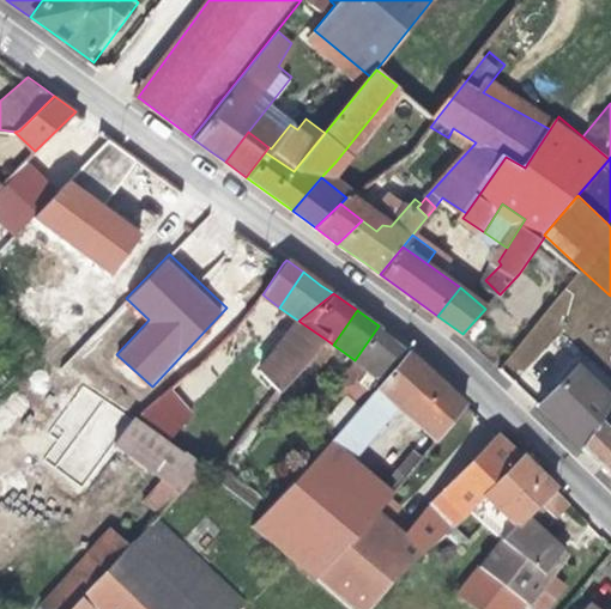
[(325,339),(298,321),(260,370),(278,391),(298,366),(325,339)]
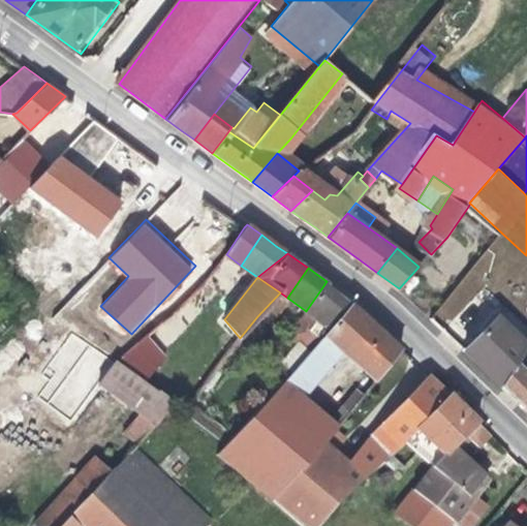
[(352,303),(324,284),(306,311),(316,319),(330,330),(352,303)]
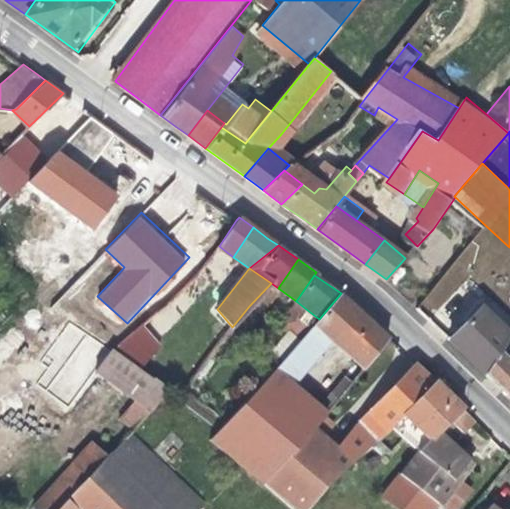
[(361,312),(341,293),(319,319),(314,325),(330,339),(338,330),(354,345),(373,323),(361,312)]
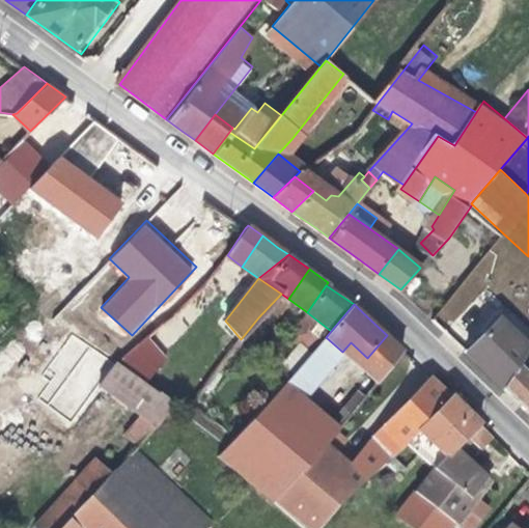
[(501,318),(468,352),(484,368),(504,386),(519,364),(528,351),(528,345),(501,318)]
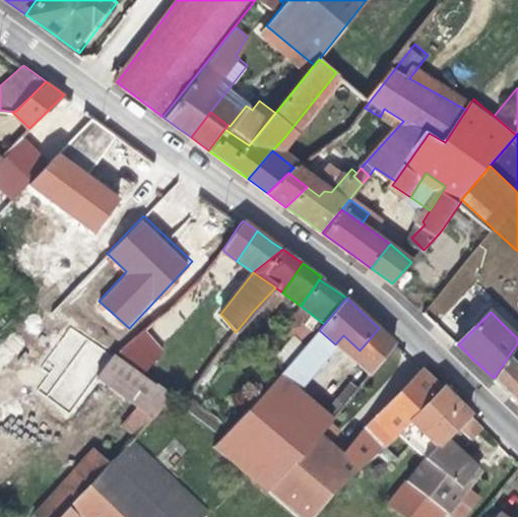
[(324,324),(311,314),(293,336),(305,346),(310,340),(319,330),(324,324)]
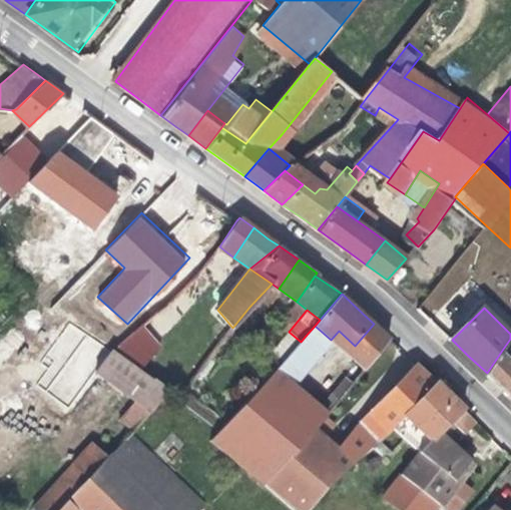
[(70,388),(106,348),(88,332),(86,334),(73,322),(45,353),(55,361),(41,377),(68,401),(76,392),(70,388)]
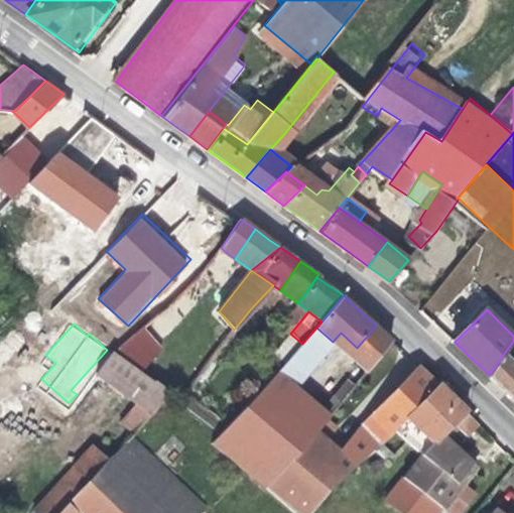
[(392,340),(376,326),(357,348),(374,363),(392,340)]
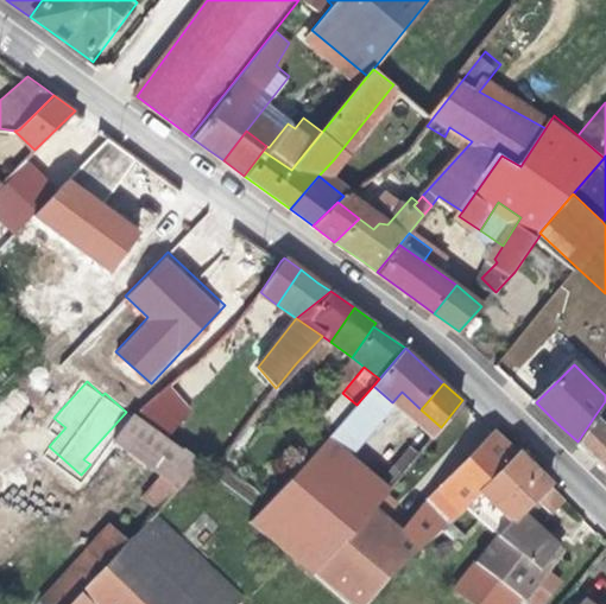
[(191,409),(170,385),(136,414),(166,438),(191,409)]
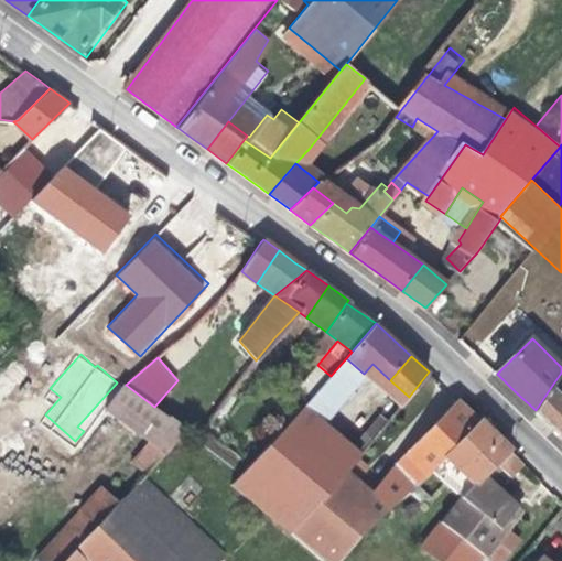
[(364,374),(346,358),(336,369),(353,387),(364,374)]
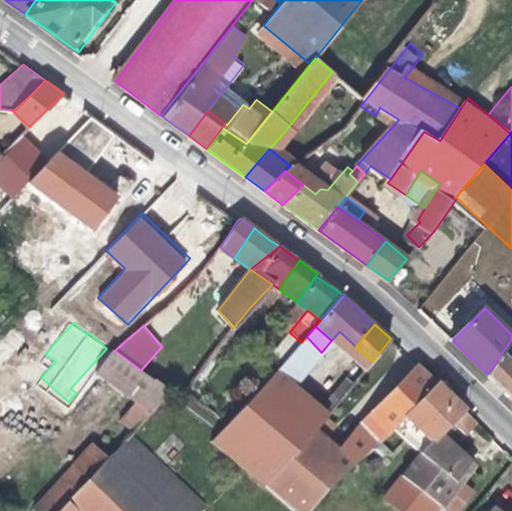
[(301,342),(276,371),(292,386),(321,352),(306,336),(301,342)]
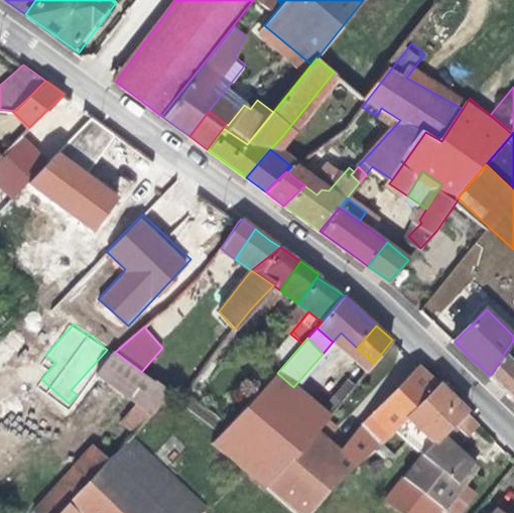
[(141,372),(115,352),(99,372),(140,403),(124,420),(137,433),(173,396),(141,372)]
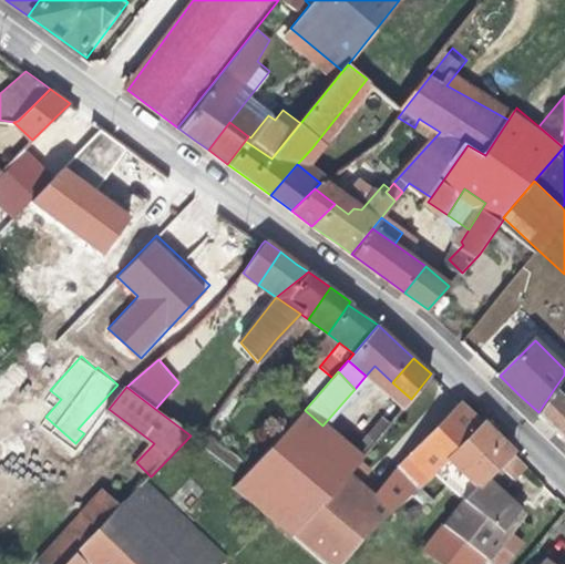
[(564,399),(554,389),(538,412),(556,431),(564,421),(564,399)]
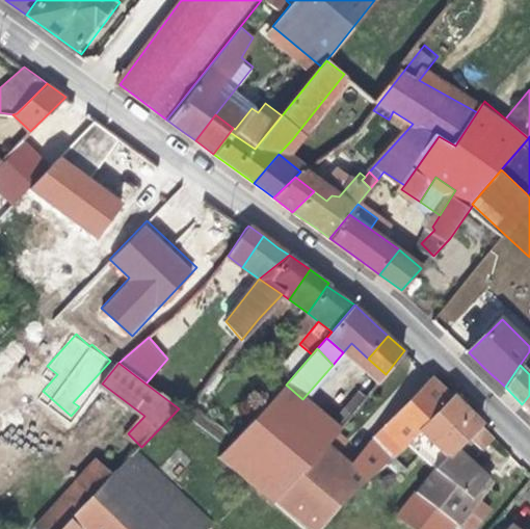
[(442,387),(431,376),(386,424),(389,429),(404,445),(417,431),(451,394),(442,387)]
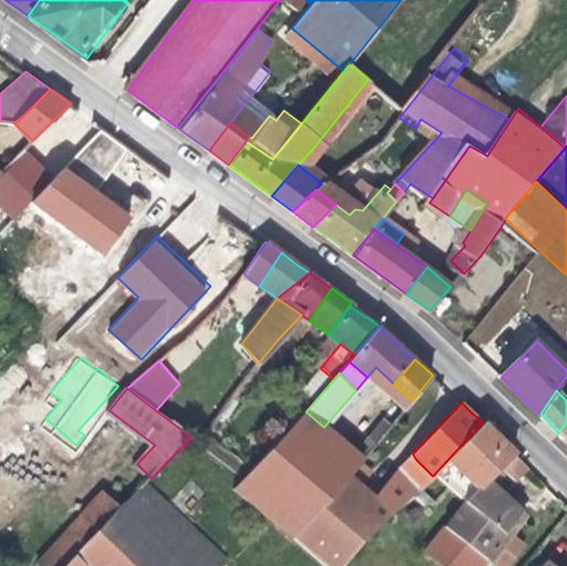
[(324,427),(306,411),(247,479),(236,492),(289,535),(351,474),(362,460),(384,436),(376,429),(356,454),(324,427)]
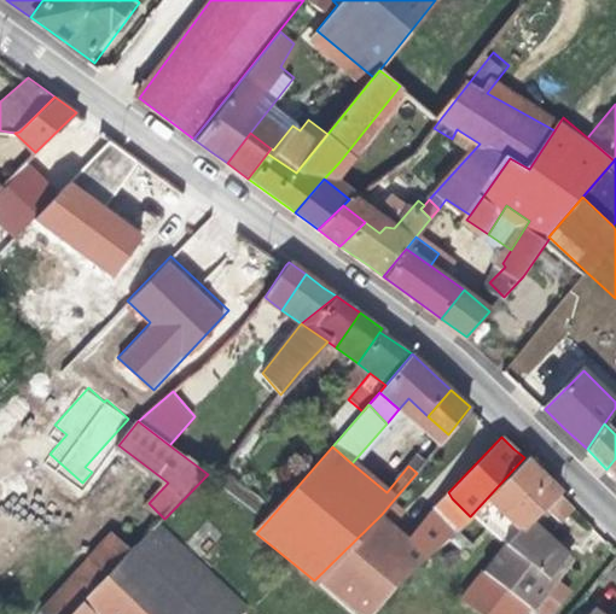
[(544,474),(524,457),(484,501),(498,513),(503,509),(509,515),(530,490),(546,504),(559,490),(544,474)]
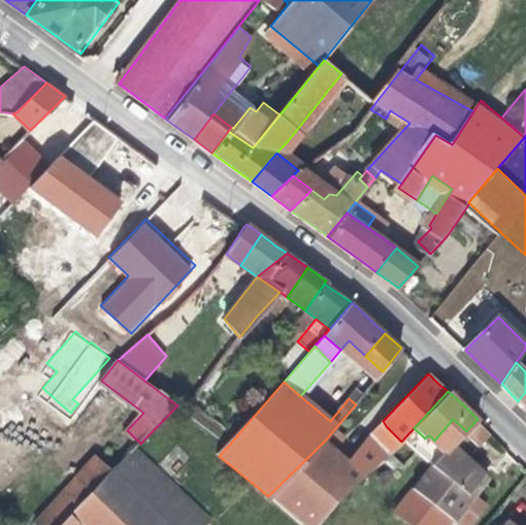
[(429,435),(425,438),(428,441),(429,438),(444,453),(417,485),(450,514),(462,524),(465,524),(486,501),(477,492),(489,476),(469,458),(454,444),(466,431),(453,419),(434,440),(429,435)]
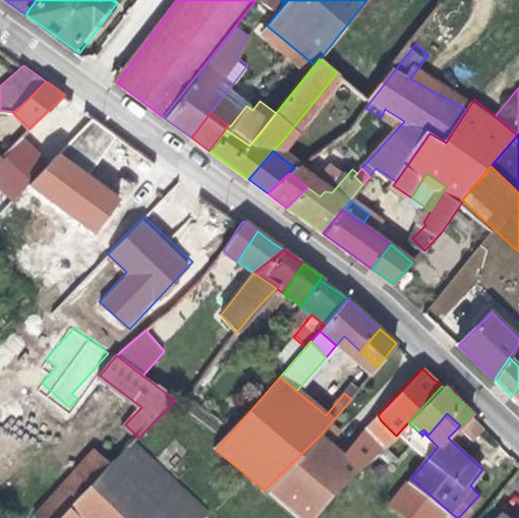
[(481,423),(471,413),(460,425),(471,436),(481,423)]
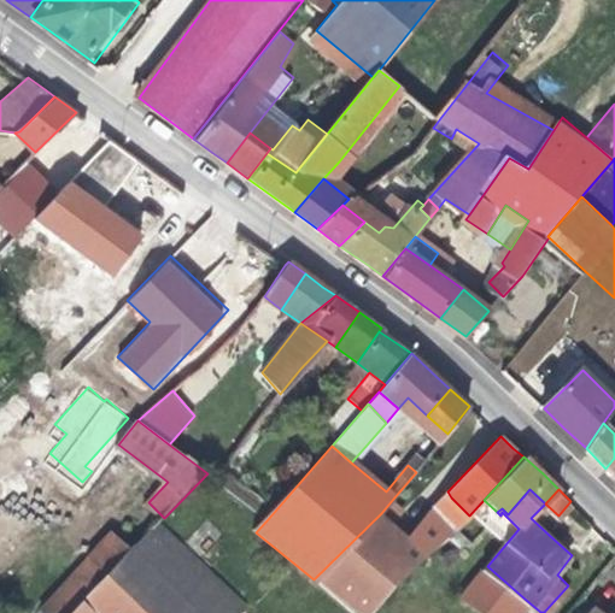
[(469,516),(451,497),(432,517),(451,535),(469,516)]
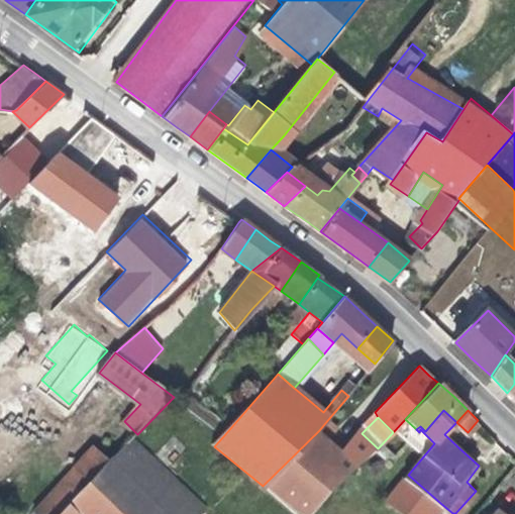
[(339,429),(329,418),(319,430),(329,438),(339,429)]
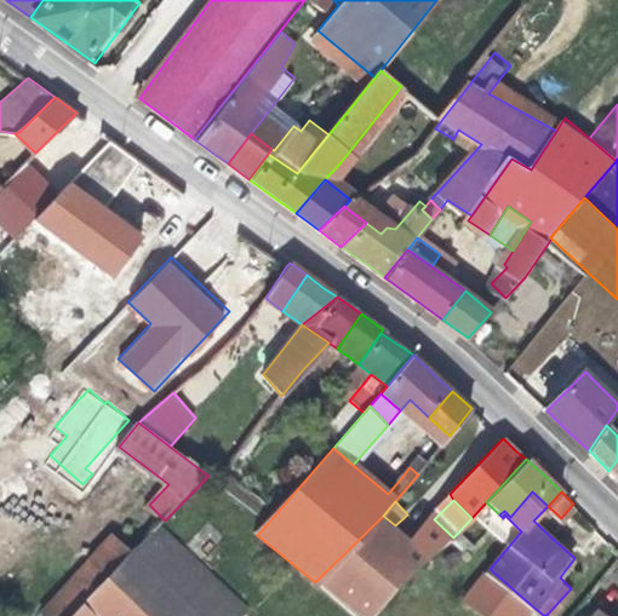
[(395,525),(383,516),(315,582),(355,615),(378,615),(401,589),(434,558),(395,525)]
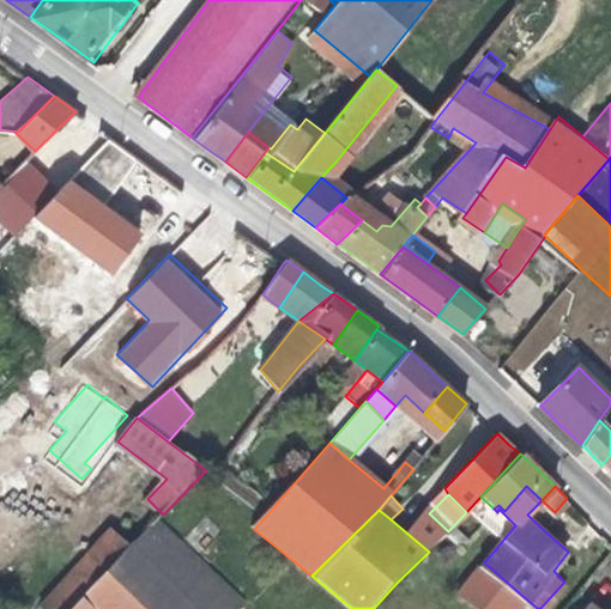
[(185,542),(198,554),(225,528),(212,513),(185,542)]
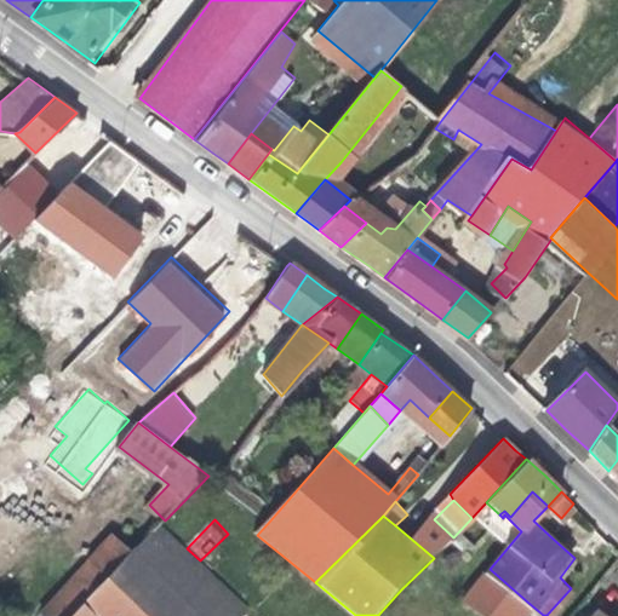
[(156,571),(200,615),(245,615),(250,612),(200,560),(187,548),(162,523),(136,550),(156,571)]
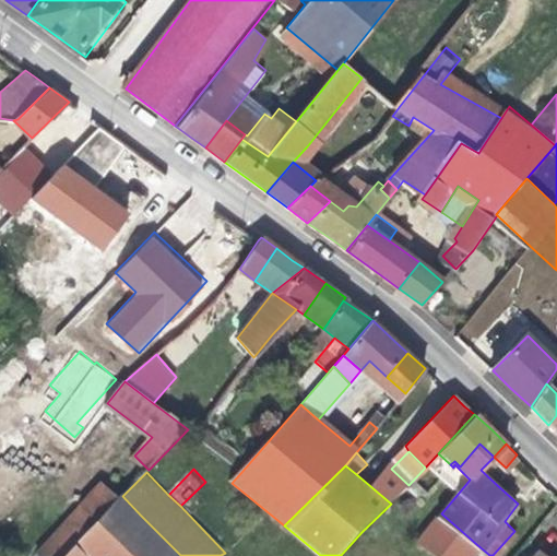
[(101,521),(122,496),(107,478),(84,501),(85,503),(101,521)]
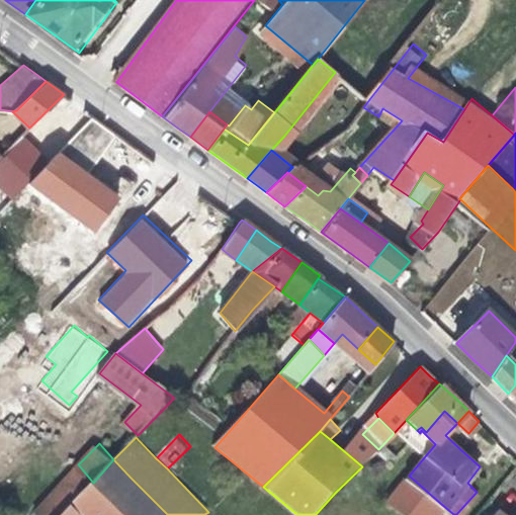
[(72,505),(81,514),(167,514),(131,478),(113,459),(93,483),(72,505)]
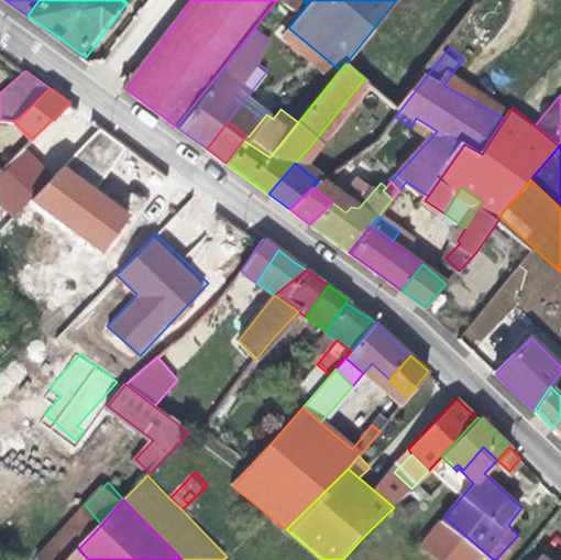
[(48,559),(67,559),(78,549),(101,525),(86,506),(42,552),(48,559)]
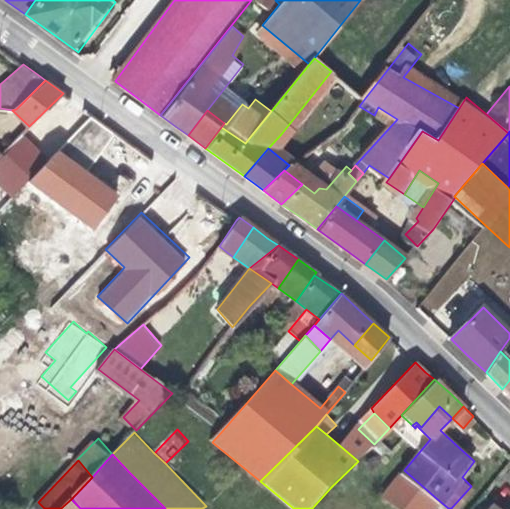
[(427,508),(436,498),(404,470),(385,492),(404,508),(427,508)]
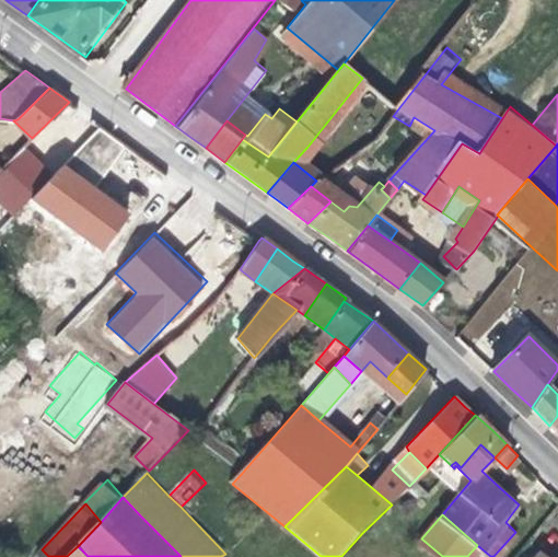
[(88,556),(78,546),(67,556),(88,556)]
